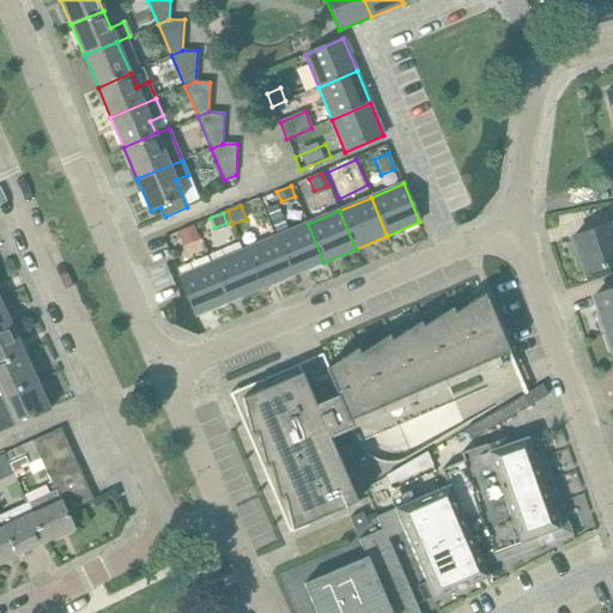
[(275,237),(291,275),(323,262),(308,224),(275,237)]
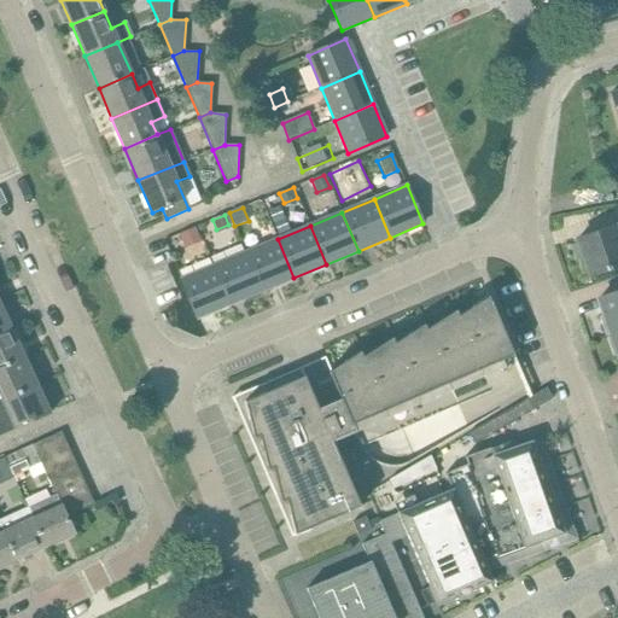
[(614,226),(577,239),(590,277),(617,266),(617,226),(616,228),(614,226)]
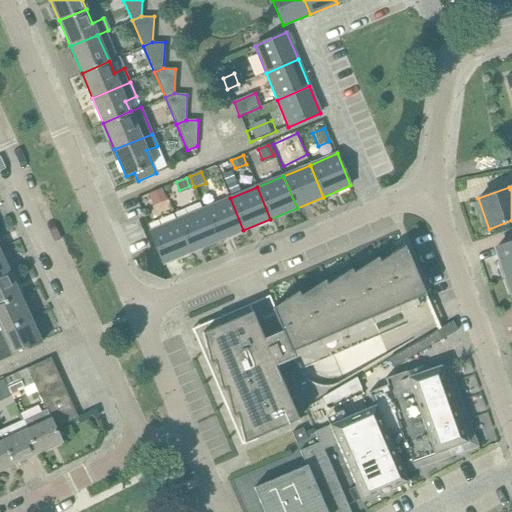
[(161,188),(148,193),(152,202),(165,196),(161,188)]
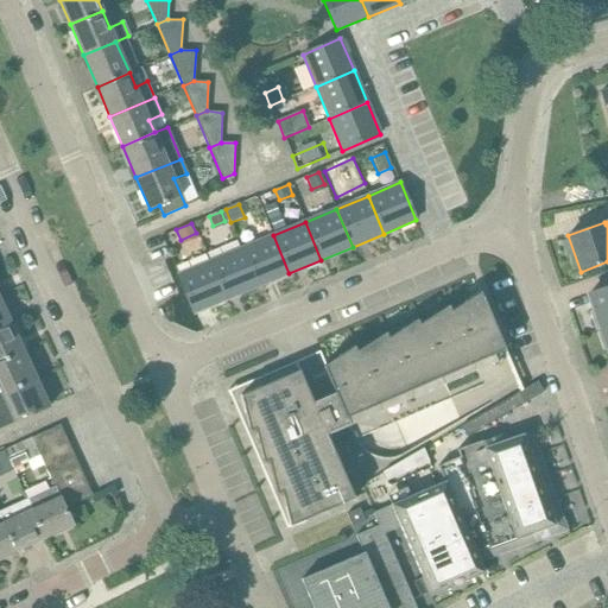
[(289,273),(273,235),(241,248),(258,286),(289,273)]
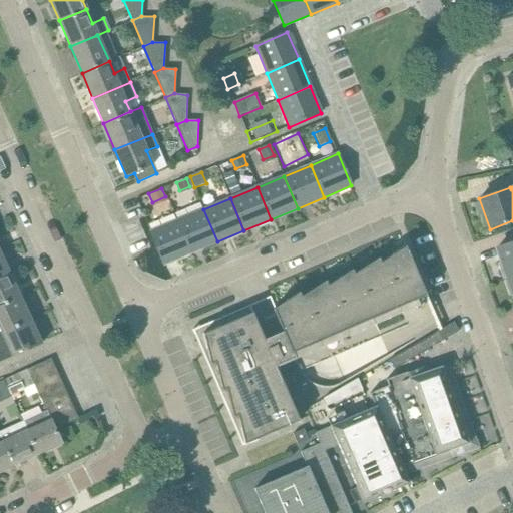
[(217,241),(203,209),(177,220),(190,253),(217,241)]
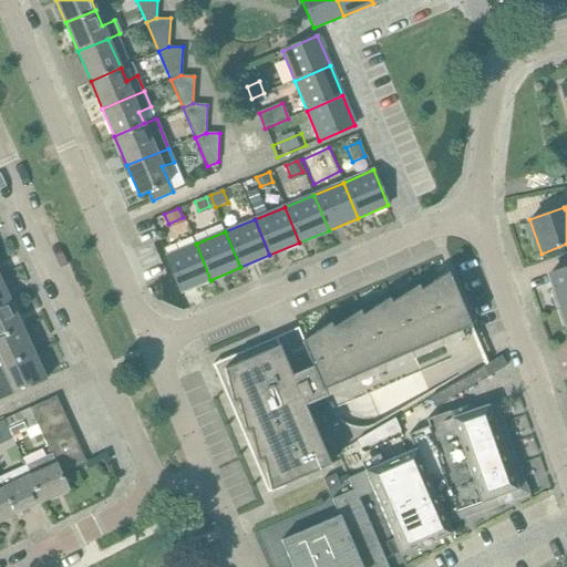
[(210,280),(196,244),(166,257),(181,292),(210,280)]
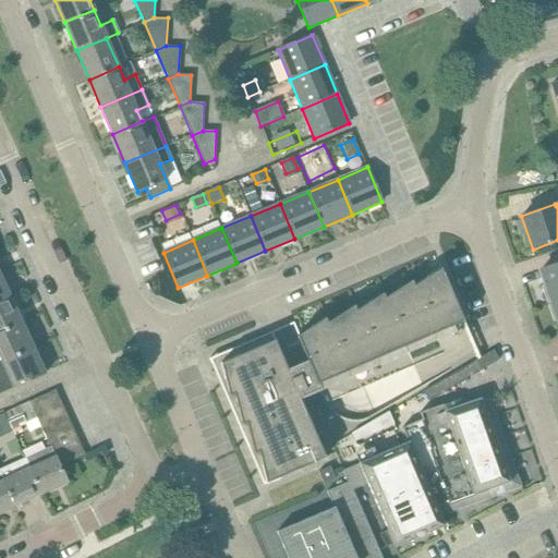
[(552,303),(557,300),(557,264),(541,270),(552,303)]
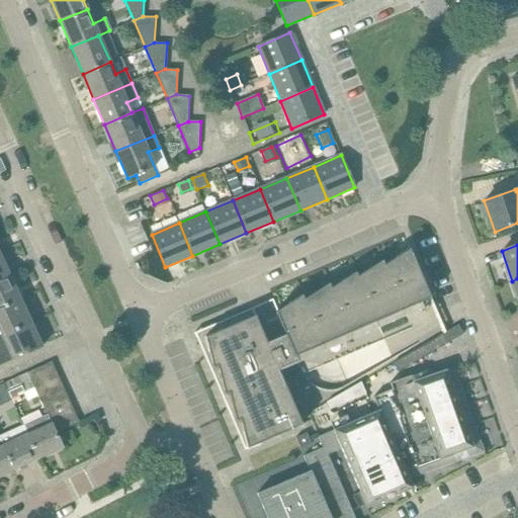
[(303,425),(294,406),(279,370),(298,362),(295,356),(421,301),(428,298),(431,297),(410,249),(384,264),(382,260),(357,276),(356,272),(331,287),(329,283),(305,299),(303,294),(278,311),(275,312),(277,317),(278,320),(285,335),(267,342),(252,308),(200,331),(206,346),(202,348),(202,347),(200,348),(245,450),(286,432),(285,432),(303,425)]
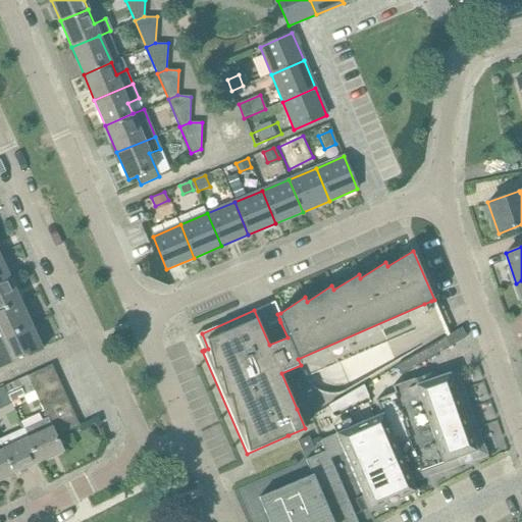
[(0,255),(0,281),(10,277),(0,255)]
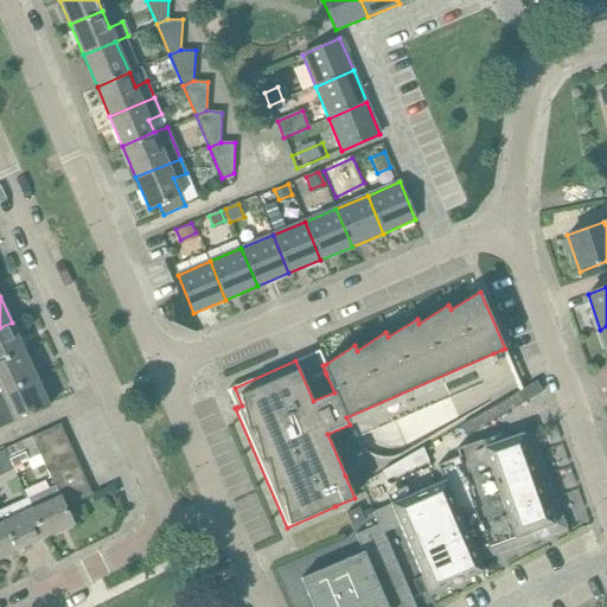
[(0,360),(24,350),(12,323),(0,327),(0,360)]
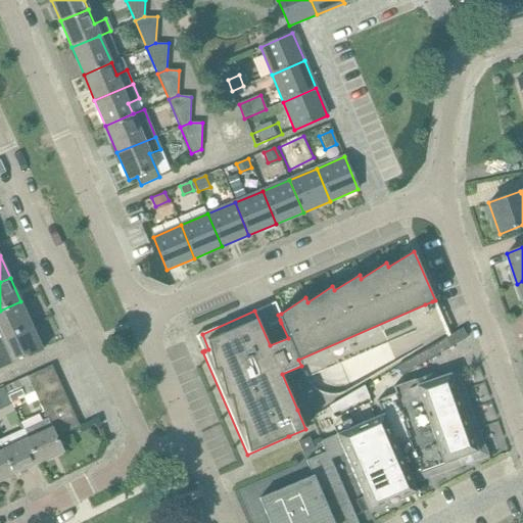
[(20,301),(0,311),(0,336),(1,339),(32,325),(20,301)]
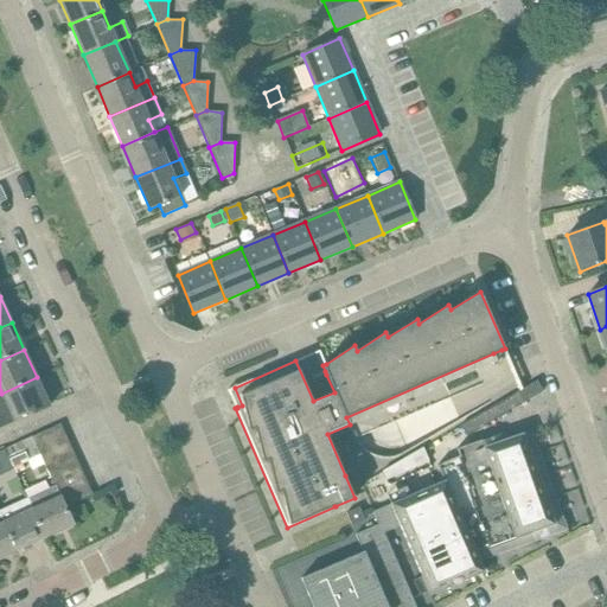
[(37,377),(1,394),(14,422),(50,406),(37,377)]
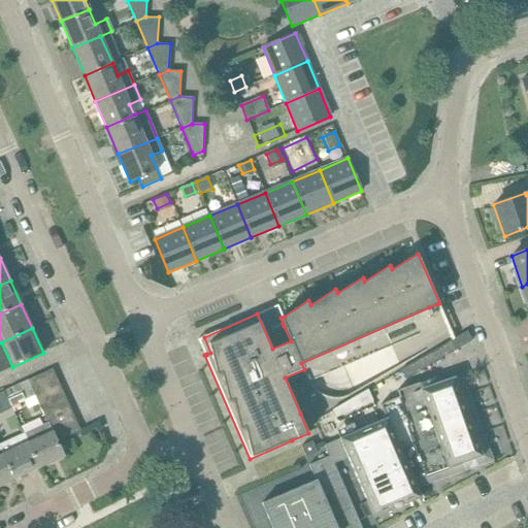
[(451,340),(400,370),(406,380),(456,350),(472,340),(467,331),(454,338),(452,340),(451,340)]
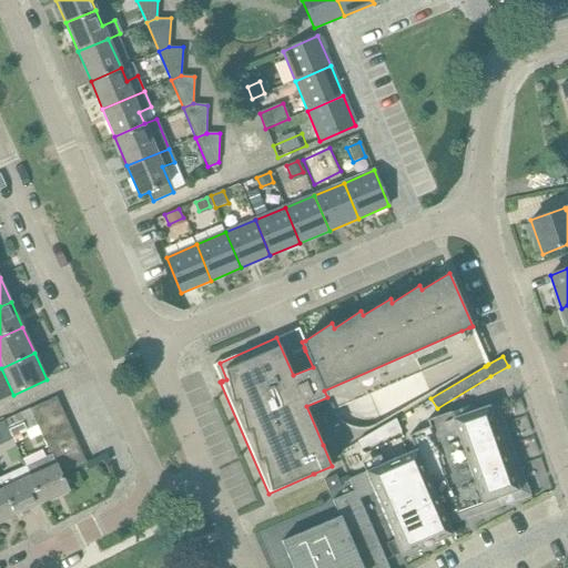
[(30,409),(36,421),(61,408),(57,397),(30,409)]
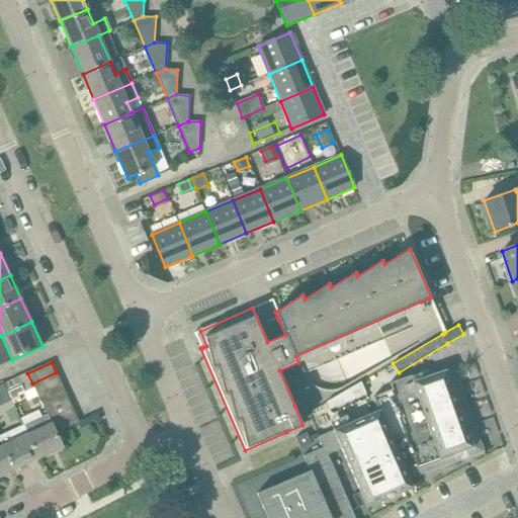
[(378,410),(410,480),(484,452),(454,368),(446,371),(446,369),(413,381),(411,375),(390,383),(392,390),(373,398),(378,410)]
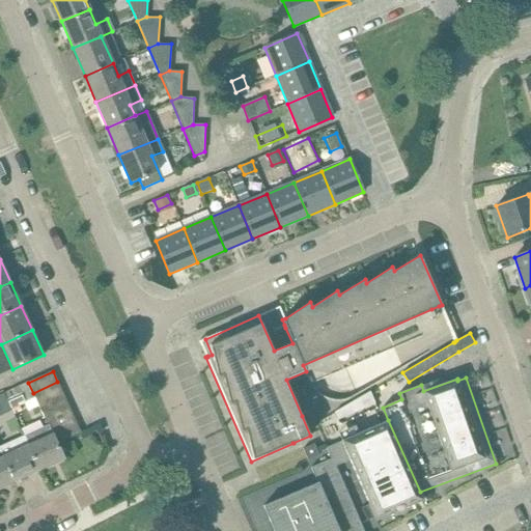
[(62,392),(57,382),(33,393),(35,398),(37,403),(62,392)]
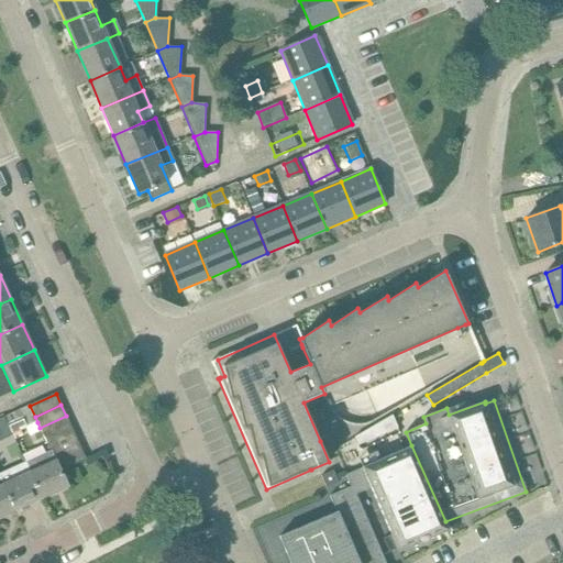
[(19,410),(4,417),(12,433),(21,430),(26,428),(37,422),(35,417),(30,406),(19,410)]
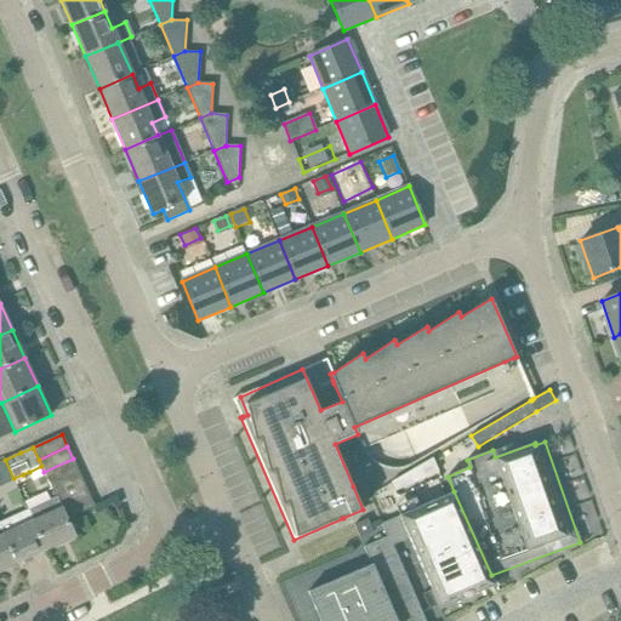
[(78,471),(73,459),(44,472),(49,483),(78,471)]
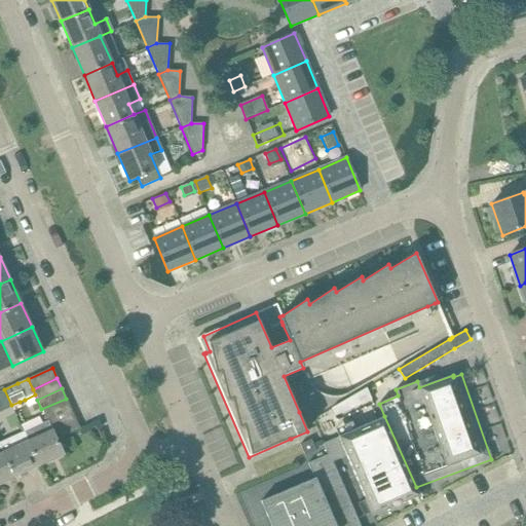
[(4,389),(0,390),(0,411),(12,406),(11,405),(4,389)]
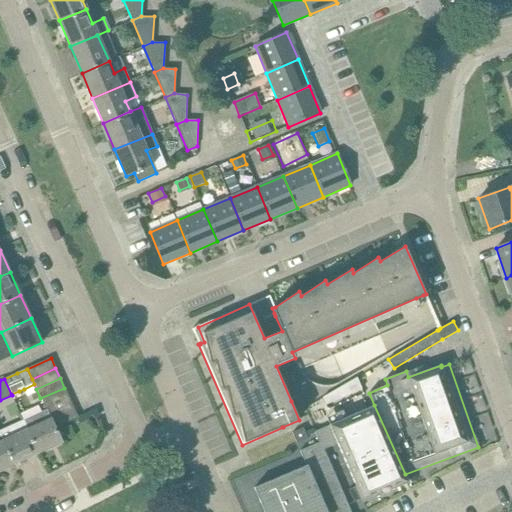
[(40,398),(45,408),(69,397),(64,388),(40,398)]
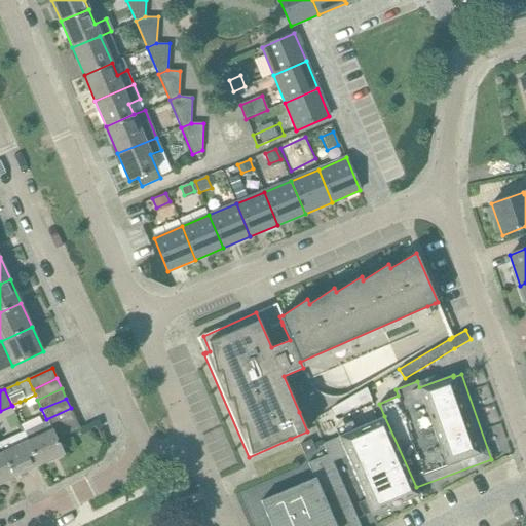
[(75,418),(71,408),(46,419),(47,421),(50,428),(75,418)]
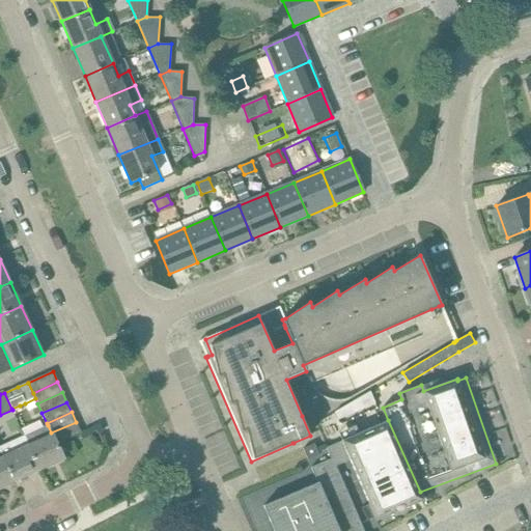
[(420,492),(388,420),(341,441),(350,459),(375,521),(424,500),(420,492)]
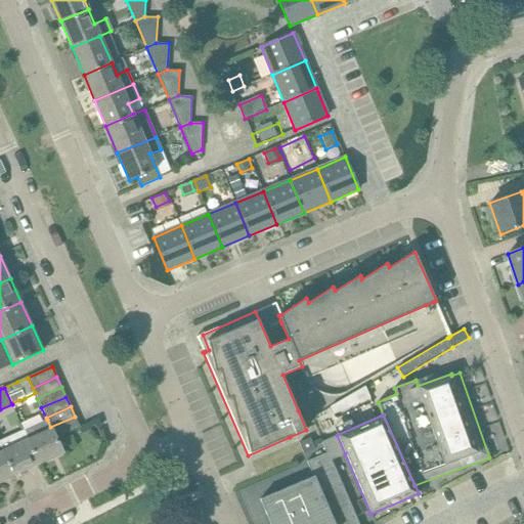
[(80,428),(75,417),(50,427),(56,438),(80,428)]
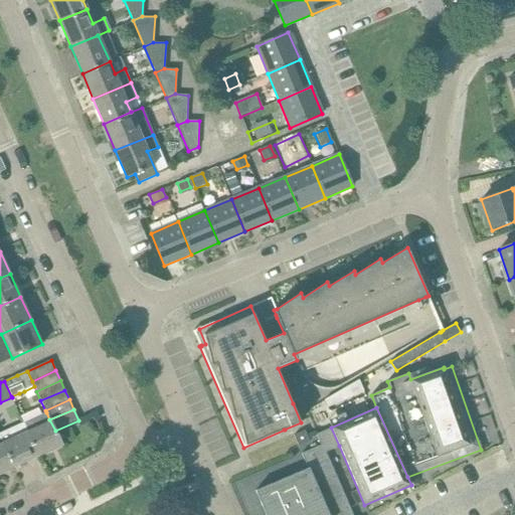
[(55,431),(49,419),(46,412),(23,423),(38,456),(62,445),(55,431)]
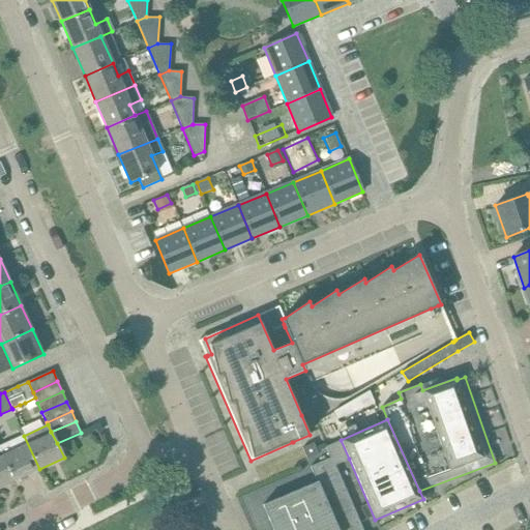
[(24,436),(0,446),(0,447),(15,480),(39,469),(24,436)]
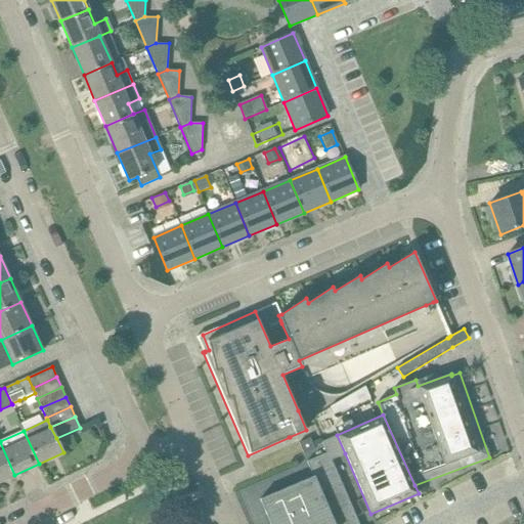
[(326,452),(307,462),(313,477),(260,499),(270,523),(358,523),(331,460),(345,453),(337,435),(322,442),(326,452)]
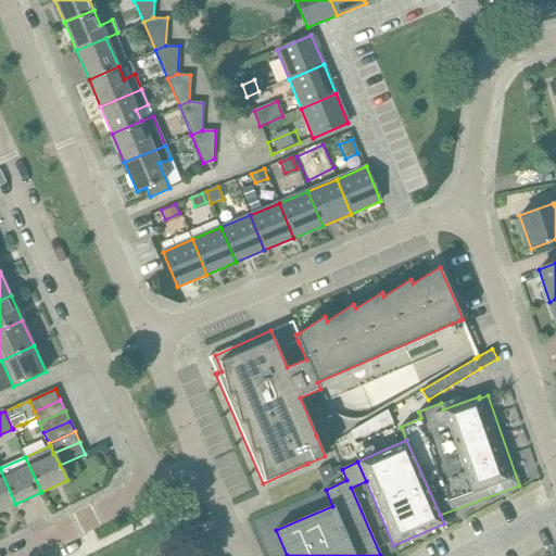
[(333,477),(332,472),(329,465),(317,470),(321,481),(333,477)]
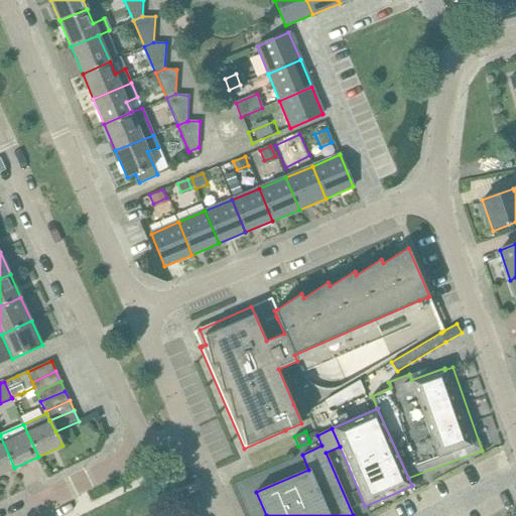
[(0,474),(14,468),(0,435),(0,474)]
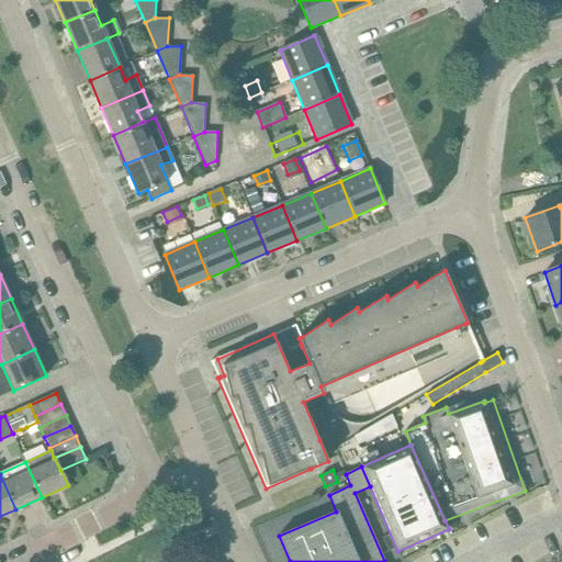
[(389,553),(397,549),(390,534),(382,537),(389,553)]
